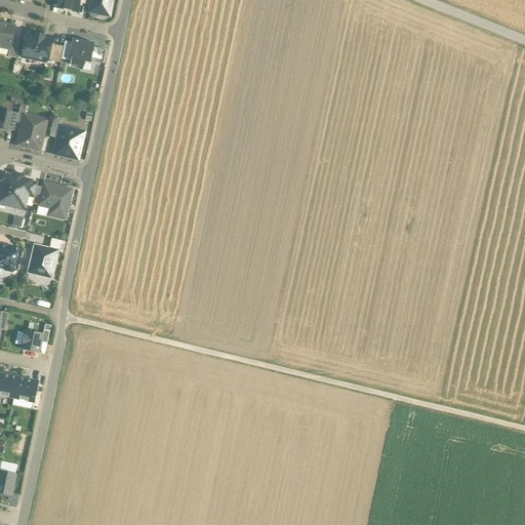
[(58,0),(57,7),(77,11),(79,3),(79,0),(58,0)]
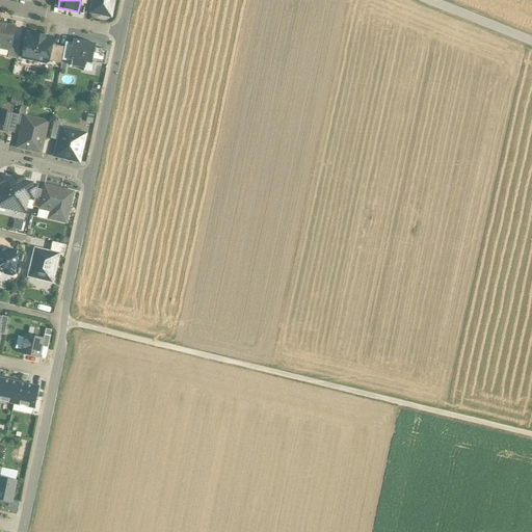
[(113,0),(92,0),(94,0),(91,9),(100,10),(100,14),(108,16),(109,12),(111,12),(113,0)]
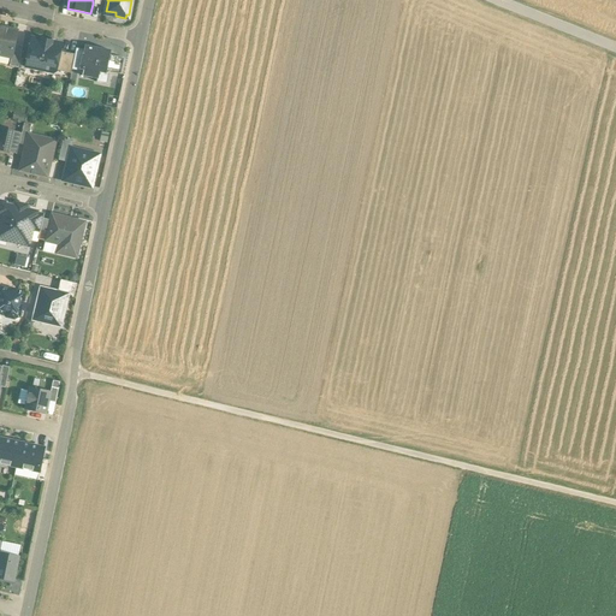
[(17,31),(0,28),(0,54),(11,58),(12,58),(15,45),(17,31)]
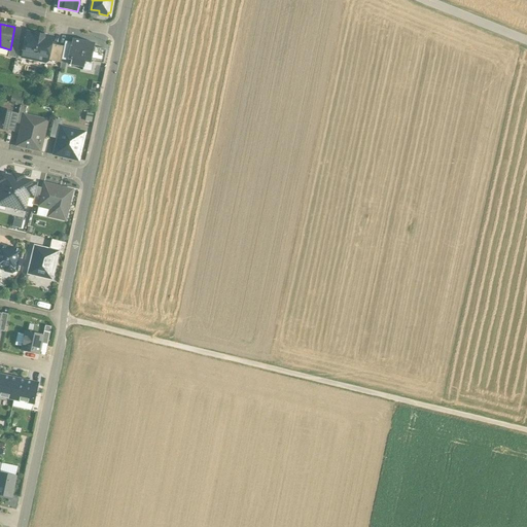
[(51,44),(53,37),(46,36),(44,34),(40,34),(36,32),(33,34),(27,32),(22,58),(45,62),(47,61),(48,61),(51,44)]
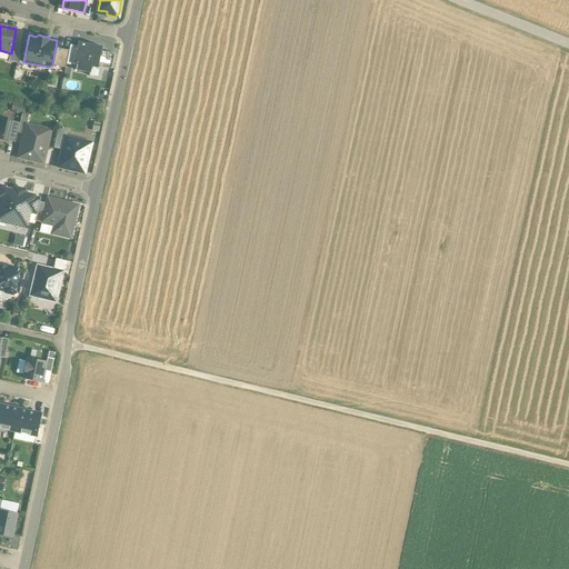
[(20,43),(13,41),(11,53),(10,53),(9,61),(17,62),(20,43)]
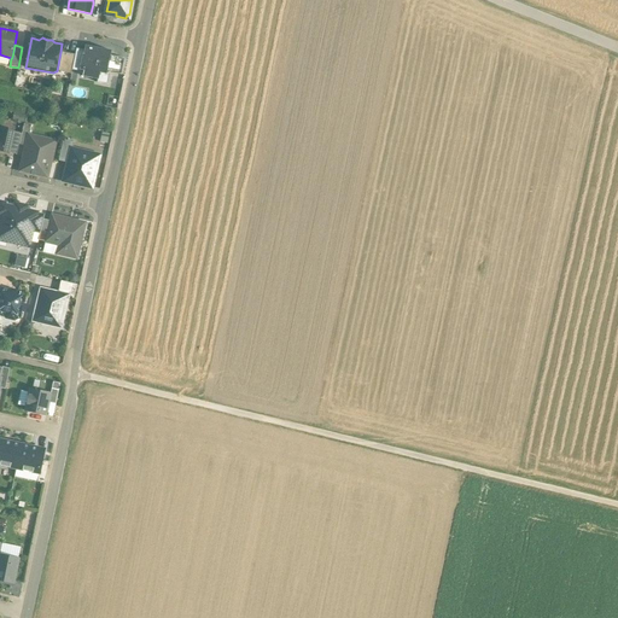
[(111,51),(86,46),(85,51),(80,70),(83,71),(99,74),(106,76),(106,74),(108,70),(110,56),(111,51)]
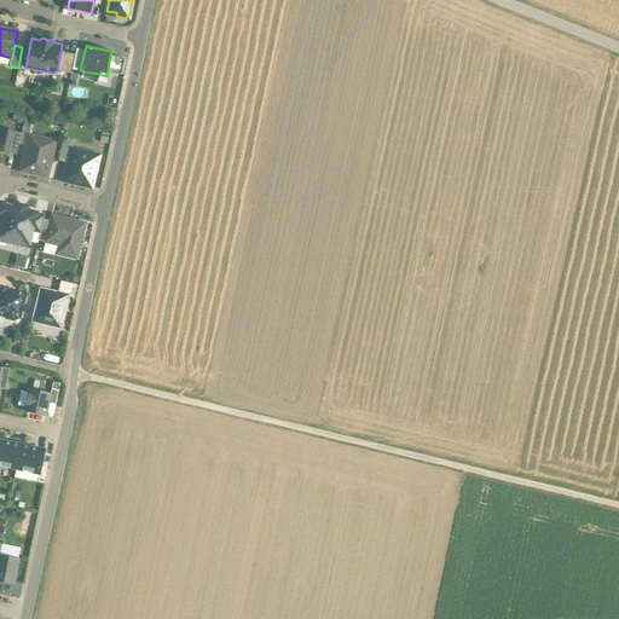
[(80,70),(85,51),(76,48),(75,55),(71,70),(80,71),(80,70)]
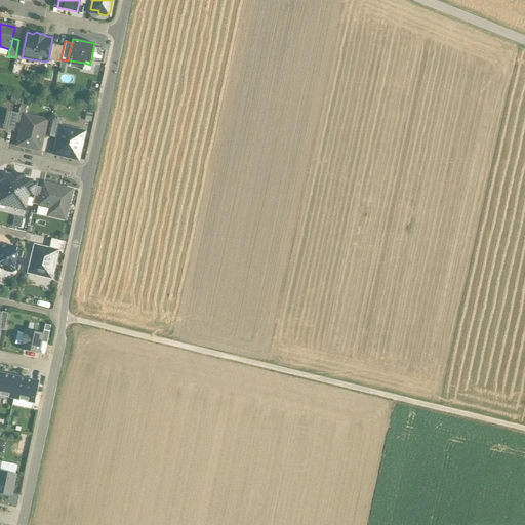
[(64,46),(51,44),(48,61),(61,63),(61,59),(64,46)]
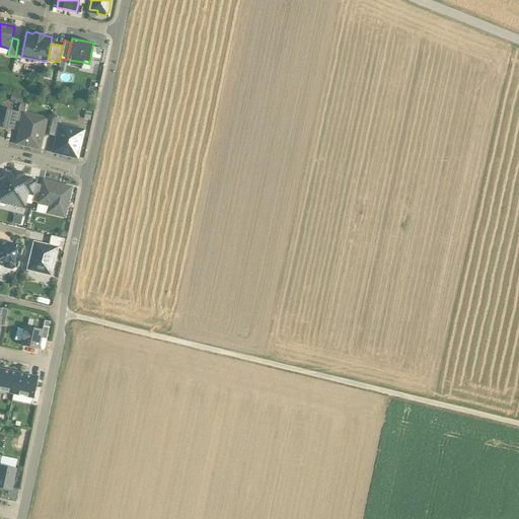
[(104,50),(92,47),(90,59),(102,61),(104,50)]
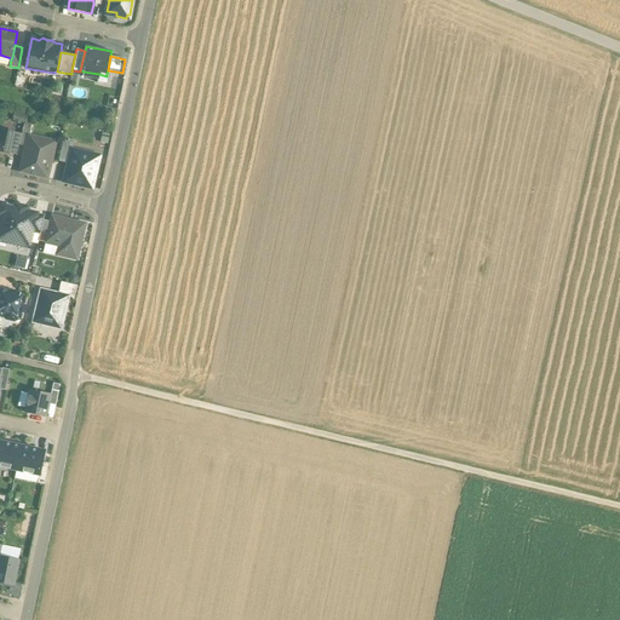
[(98,80),(97,82),(108,85),(110,74),(107,74),(107,76),(99,74),(98,80)]
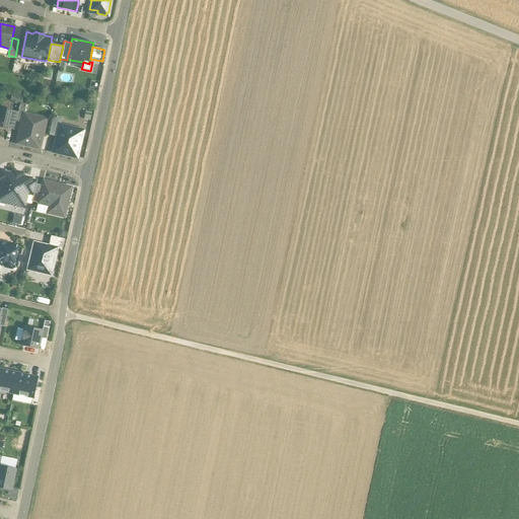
[(25,105),(20,103),(18,113),(16,122),(21,123),(23,114),(25,105)]
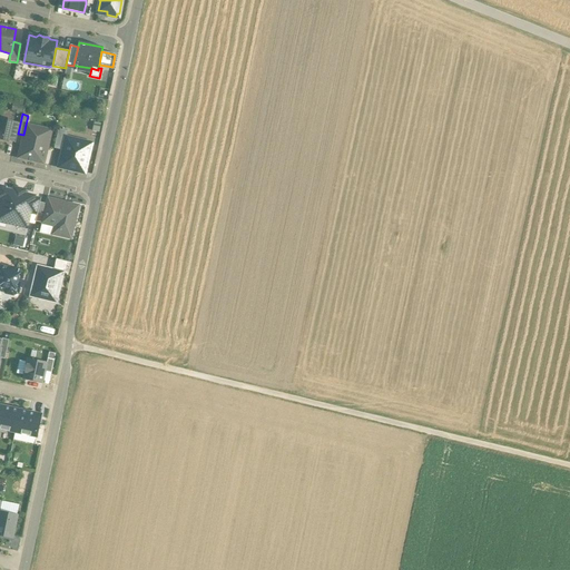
[(12,121),(2,119),(0,128),(0,138),(8,141),(12,121)]
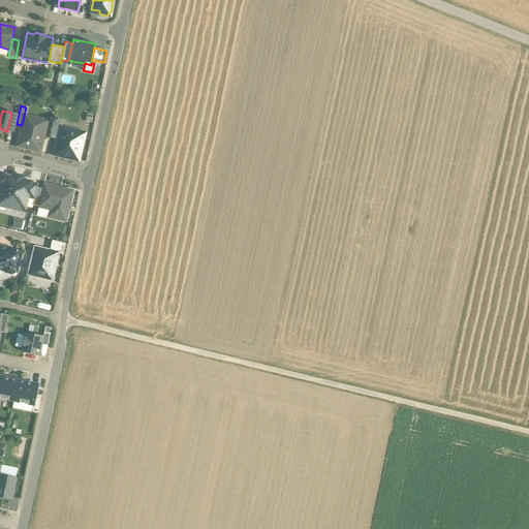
[(19,115),(11,113),(7,131),(14,132),(17,124),(19,115)]
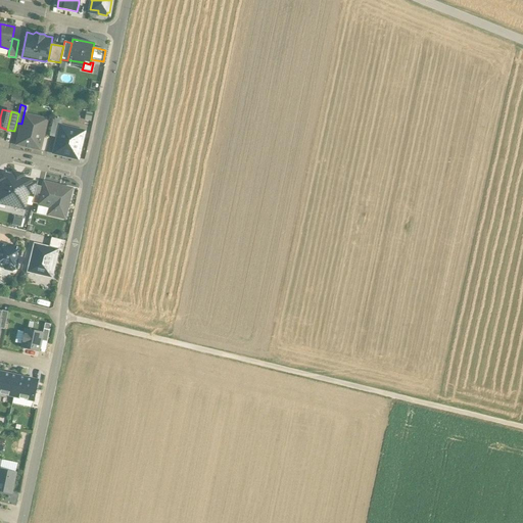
[(41,119),(24,114),(21,124),(16,144),(40,150),(45,129),(39,127),(41,119)]
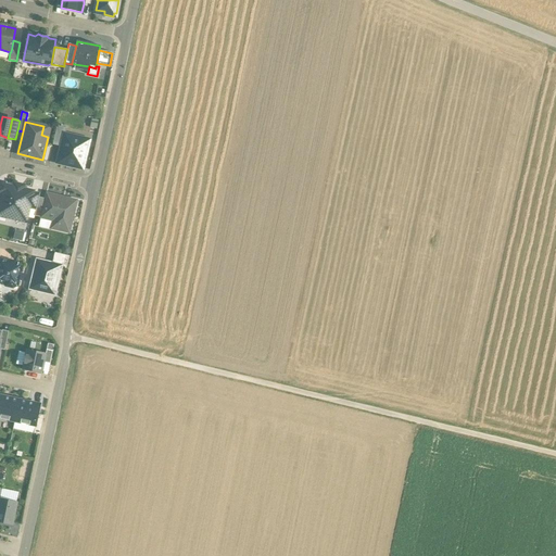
[(64,135),(65,135),(66,128),(58,126),(53,144),(61,147),(64,135)]
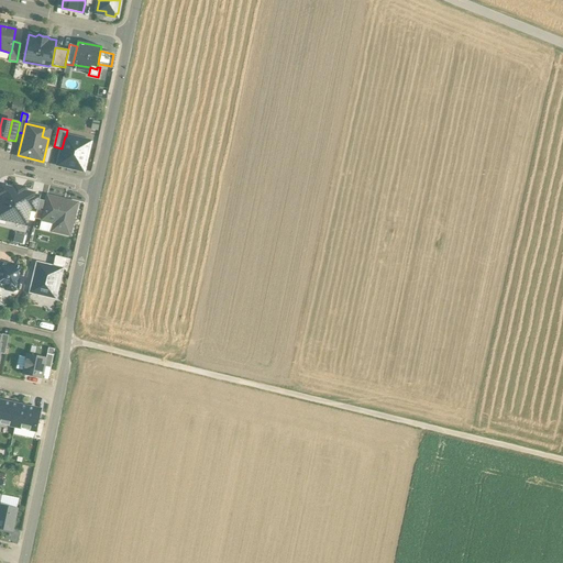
[(65,136),(62,148),(58,165),(84,172),(91,142),(66,136),(65,136)]
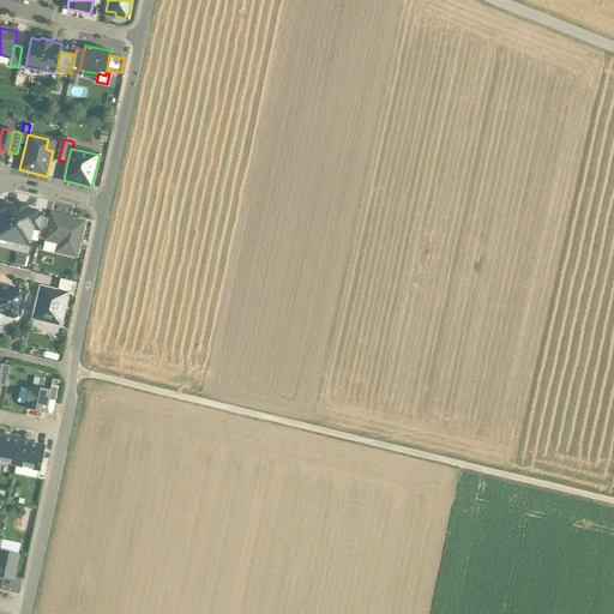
[(0,215),(0,238),(29,246),(32,230),(36,212),(37,211),(6,204),(4,216),(0,215)]
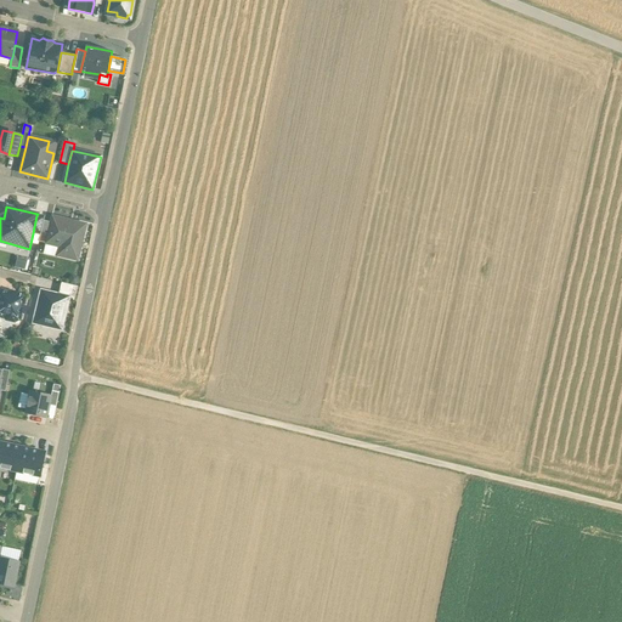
[(44,218),(37,215),(33,233),(40,236),(44,221),(44,218)]
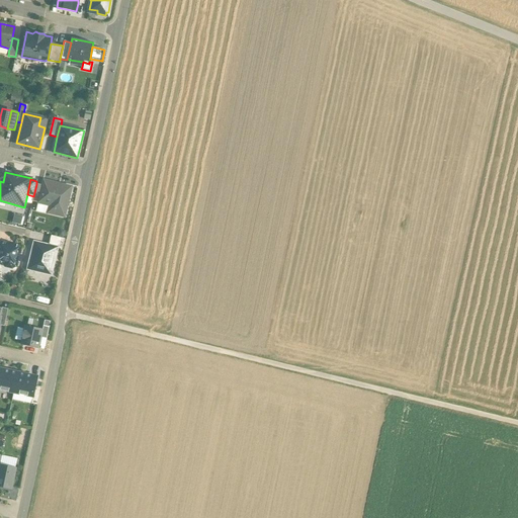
[(44,181),(42,185),(38,203),(49,205),(47,214),(64,219),(71,187),(44,181)]
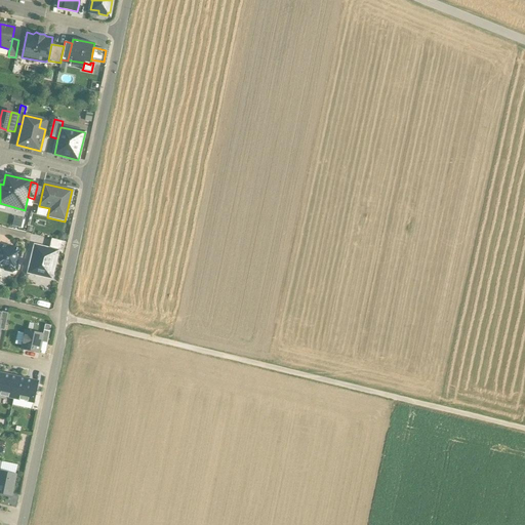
[(43,188),(37,187),(34,199),(33,204),(39,206),(43,188)]
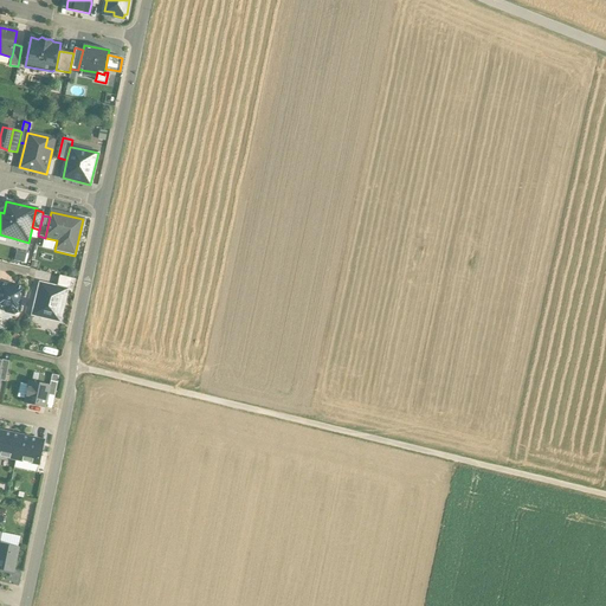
[(15,251),(15,262),(30,260),(30,251),(15,251)]
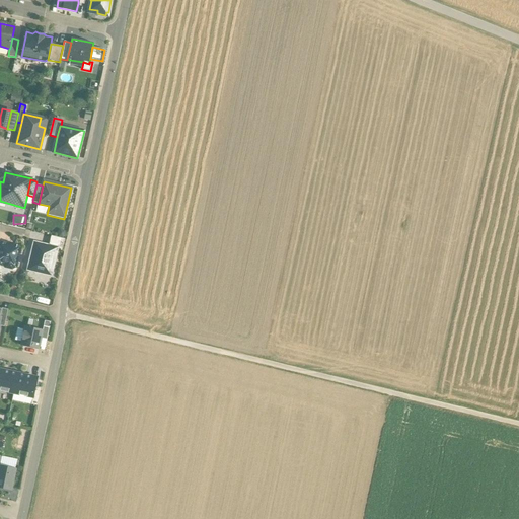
[(64,239),(52,236),(50,246),(58,248),(62,249),(64,239)]
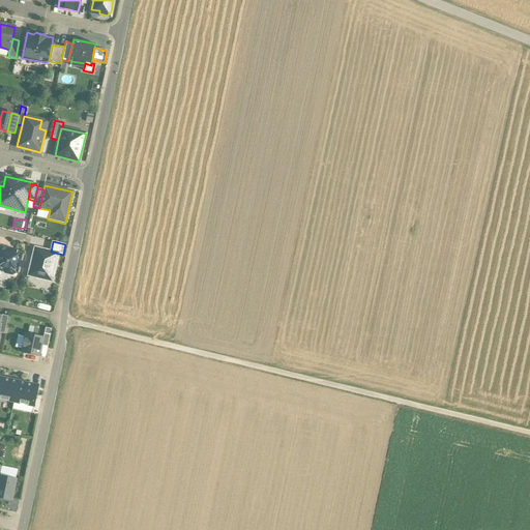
[(51,252),(34,247),(28,275),(42,280),(45,274),(53,276),(59,254),(51,252)]
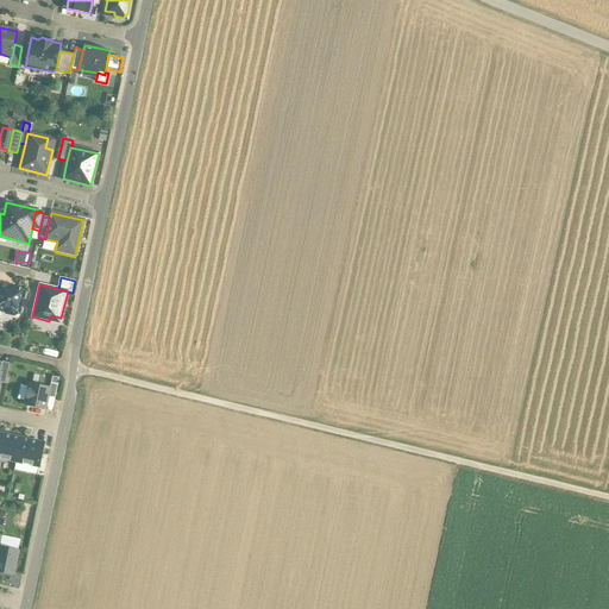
[(24,290),(7,287),(1,309),(4,309),(6,314),(14,316),(18,313),(24,290)]
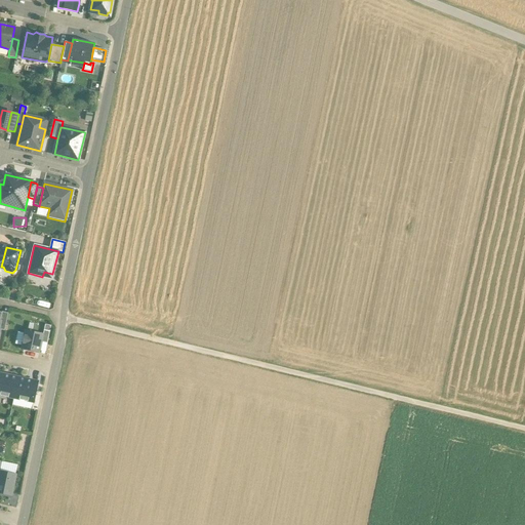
[(0,321),(0,322),(0,329),(4,330),(8,313),(2,312),(0,321)]
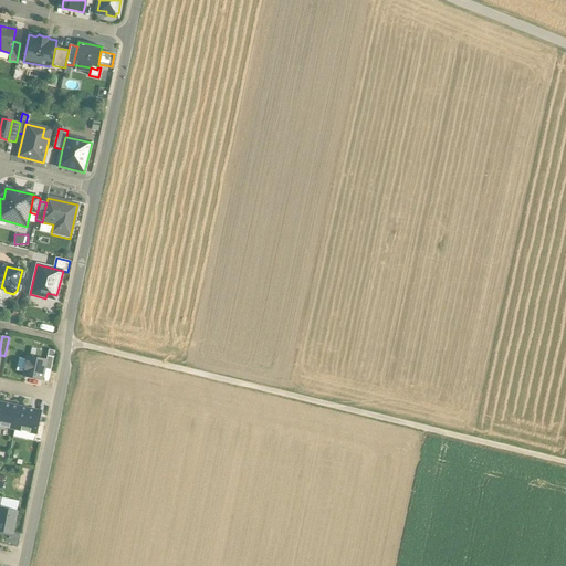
[(49,350),(44,369),(51,370),(55,352),(49,350)]
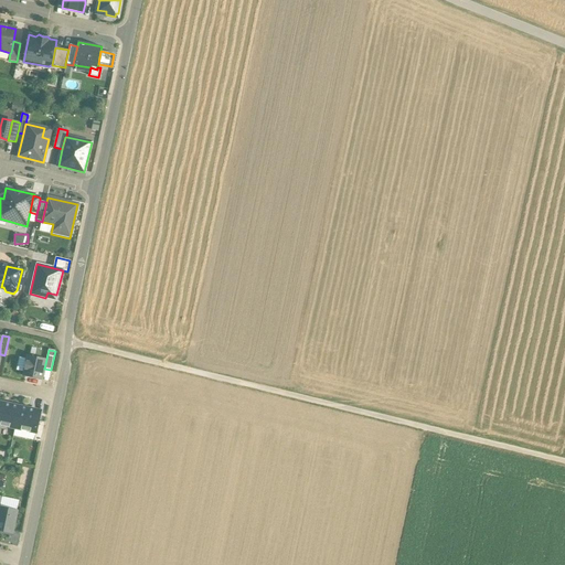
[(46,360),(28,355),(23,375),(42,380),(44,369),(46,360)]
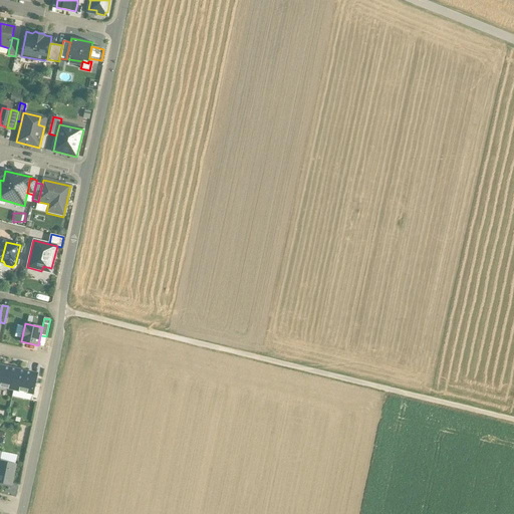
[(18,370),(0,365),(0,387),(14,391),(18,370)]
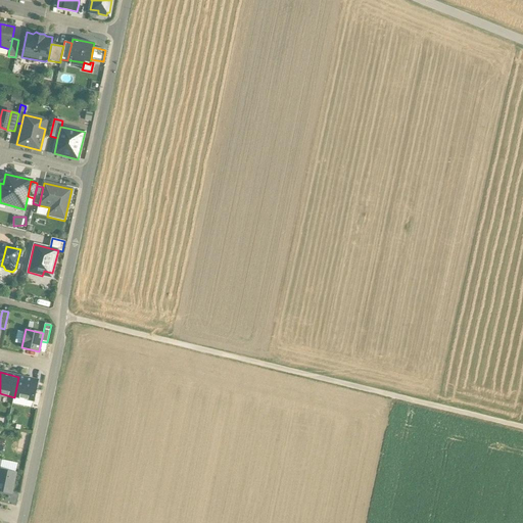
[(38,381),(18,377),(14,397),(33,401),(36,390),(38,381)]
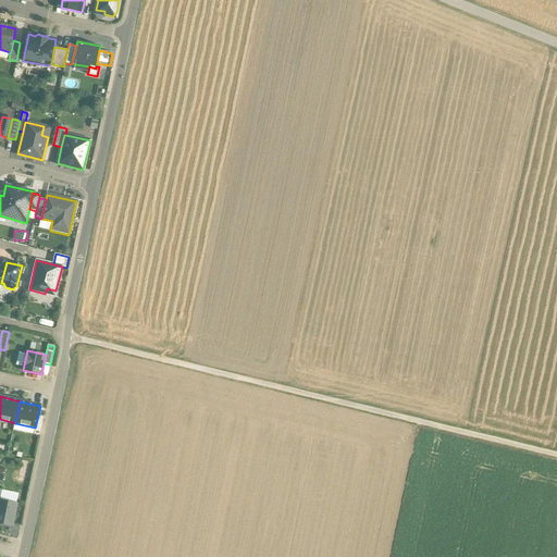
[(45,417),(38,416),(35,428),(34,435),(40,436),(45,417)]
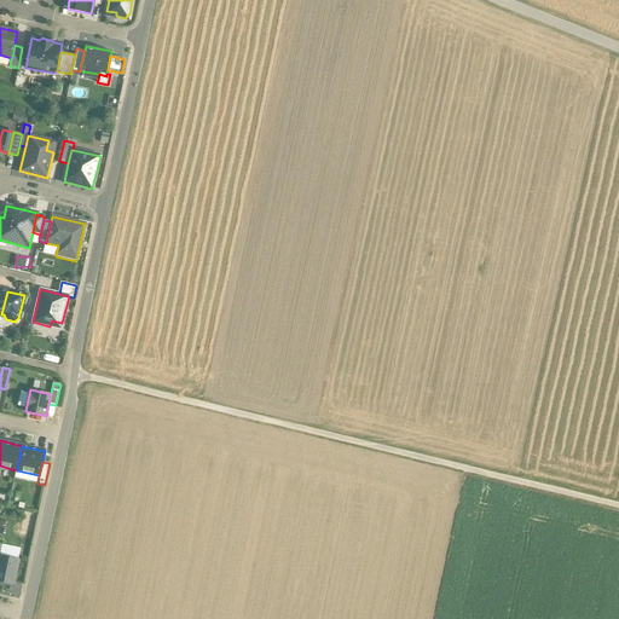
[(18,560),(0,555),(0,582),(13,585),(18,560)]
